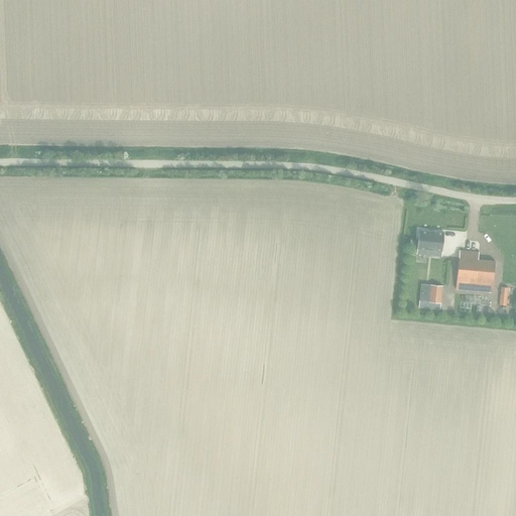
[(418,230),(416,248),(434,250),(434,255),(441,256),(443,232),(418,230)]
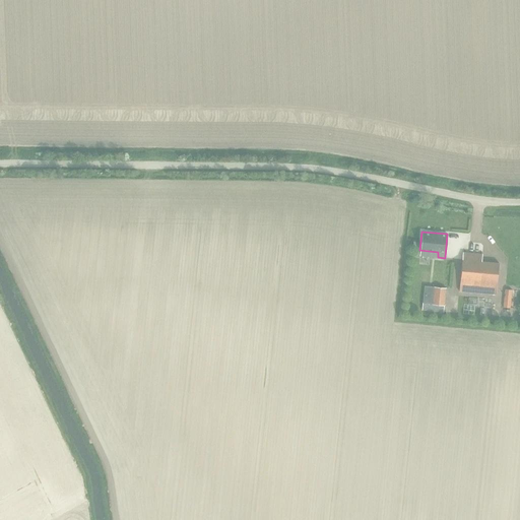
[(496,295),(499,263),(481,261),(482,255),(462,253),(459,291),(496,295)]
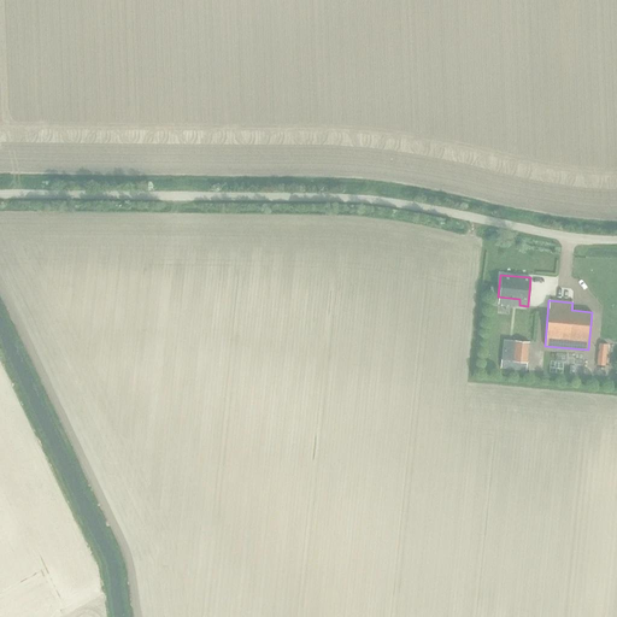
[(616,334),(616,313),(600,313),(599,333),(616,334)]
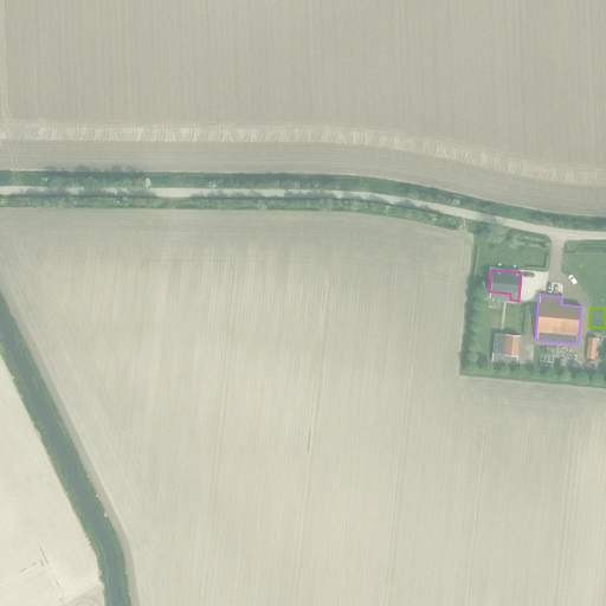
[(515,365),(517,337),(504,336),(503,350),(496,349),(495,362),(515,365)]
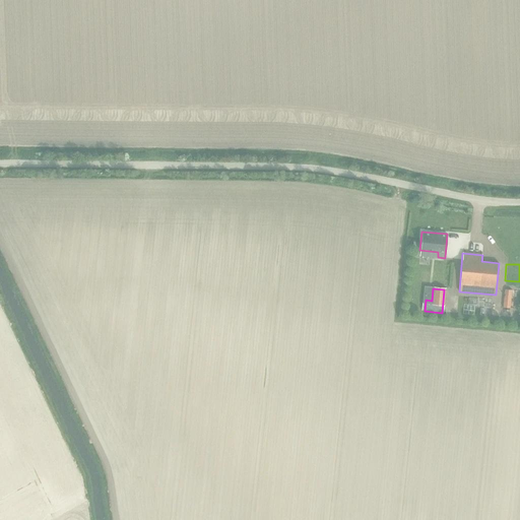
[(509,308),(511,290),(505,289),(503,308),(509,308)]
